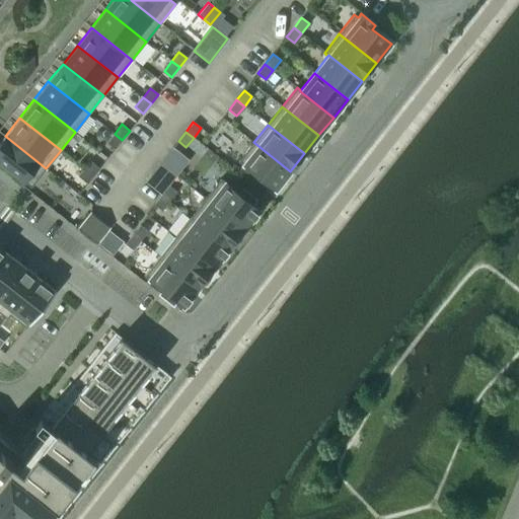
[(115,134),(106,143),(115,149),(122,140),(115,134)]
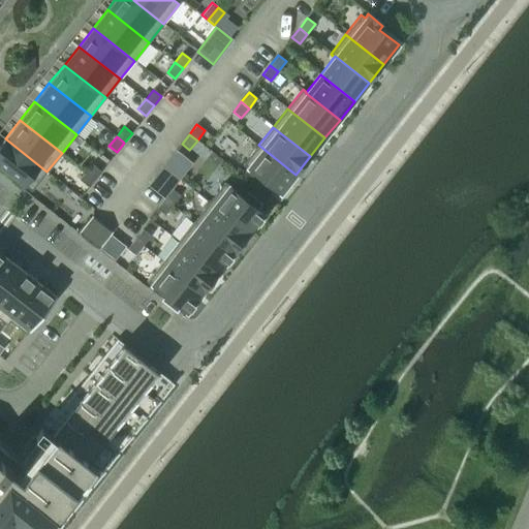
[(0,165),(25,186),(32,191),(47,172),(5,138),(0,145),(0,165)]
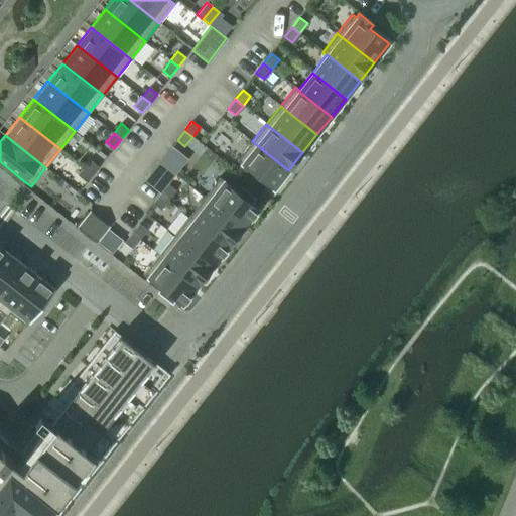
[(252,141),(237,161),(273,189),(288,170),(252,141)]
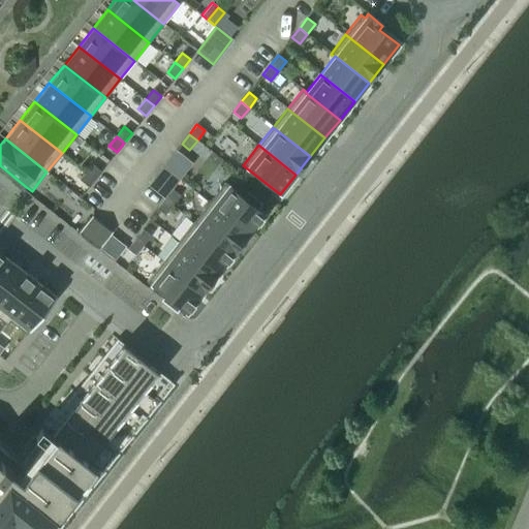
[(161,196),(164,198),(172,189),(193,162),(177,149),(148,186),(161,196)]
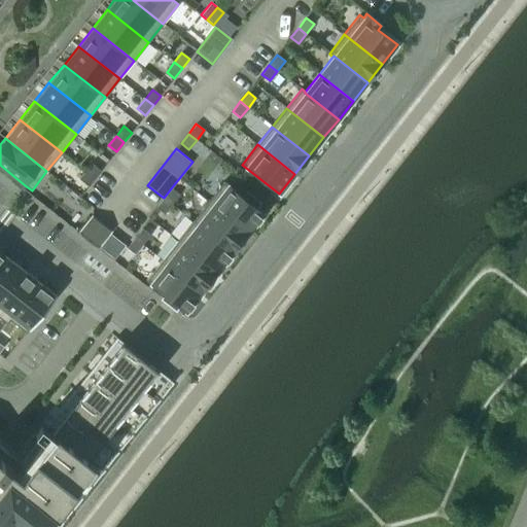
[(92,164),(85,171),(95,179),(101,171),(92,164)]
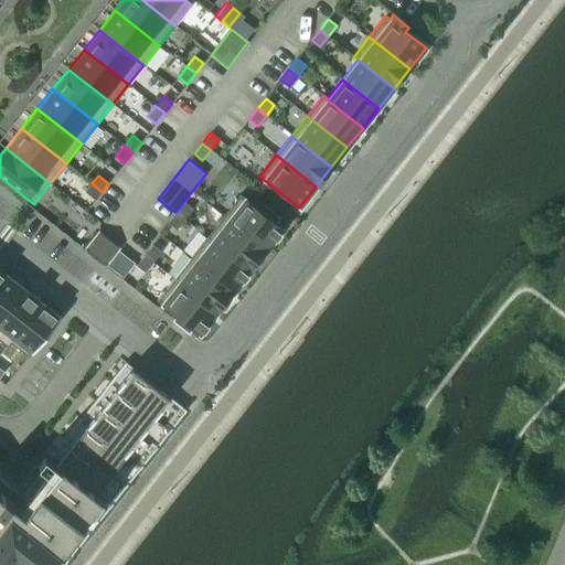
[(92,183),(85,192),(95,200),(102,192),(92,183)]
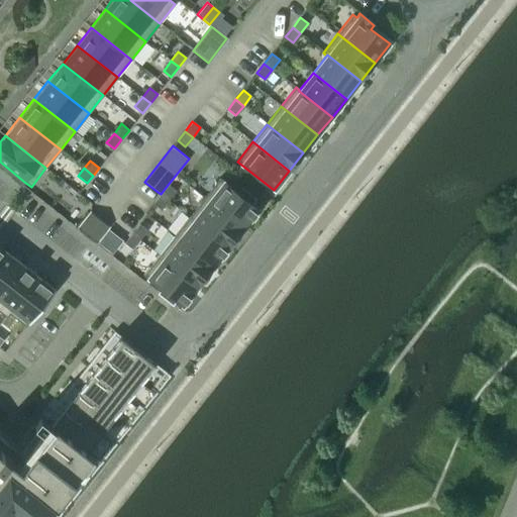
[(220,178),(204,198),(243,229),(259,209),(251,203),(254,199),(241,189),(238,193),(220,178)]
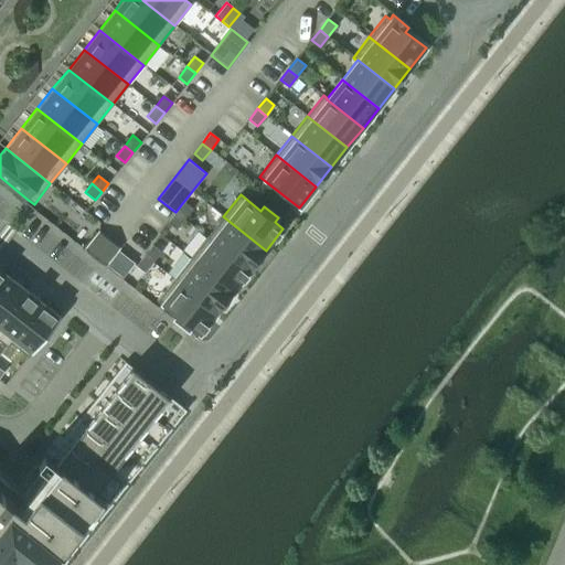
[(183,202),(176,212),(184,220),(192,209),(183,202)]
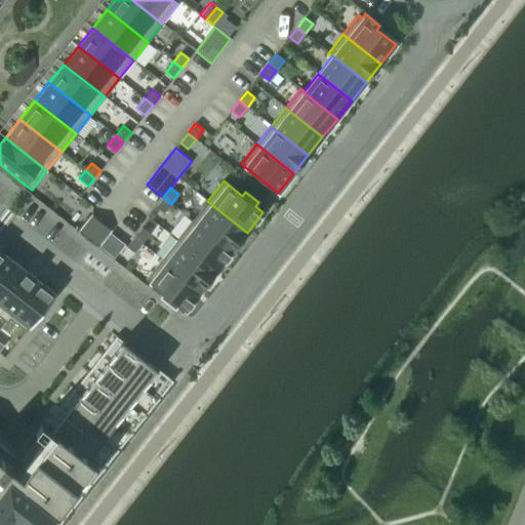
[(163,197),(155,207),(163,213),(171,204),(163,197)]
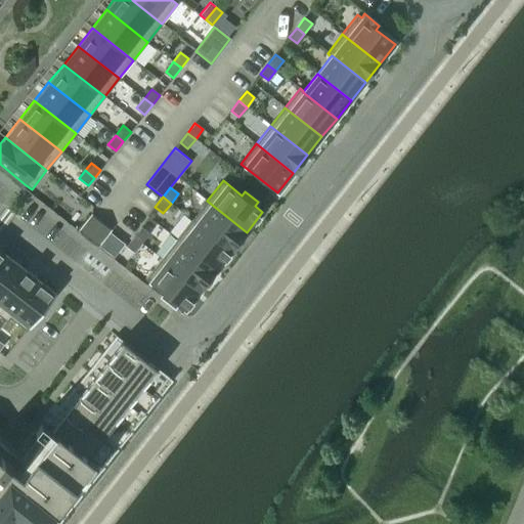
[(207,201),(191,220),(231,252),(247,232),(207,201)]
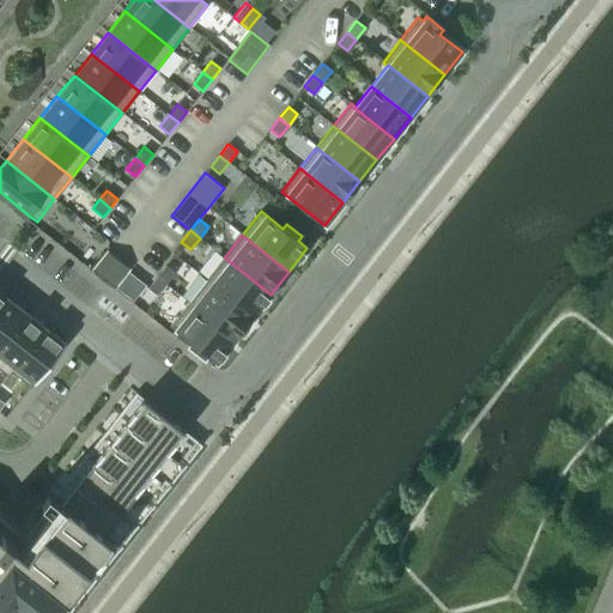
[(224,258),(206,280),(253,316),(271,295),(224,258)]
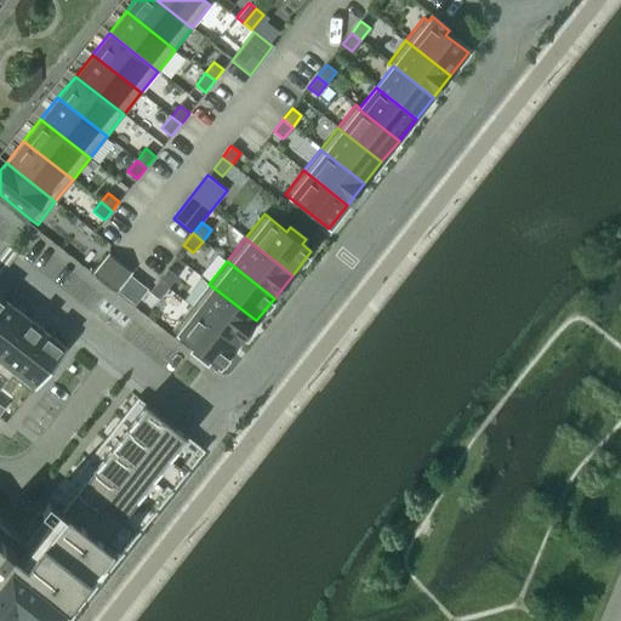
[(167,269),(159,280),(169,289),(177,277),(167,269)]
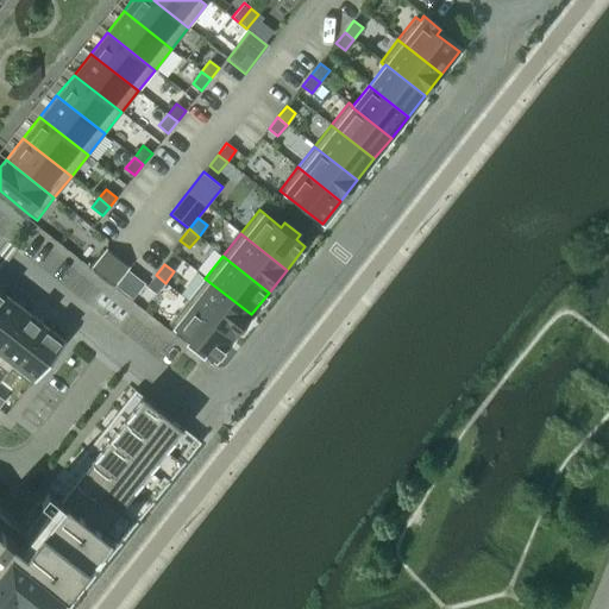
[(156,275),(146,287),(156,294),(165,283),(156,275)]
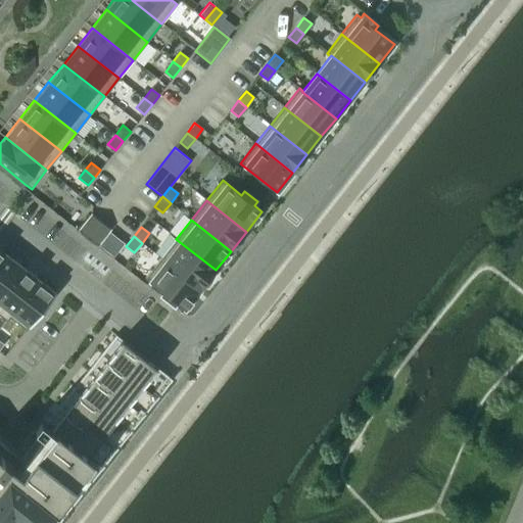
[(176,239),(160,257),(200,289),(216,270),(176,239)]
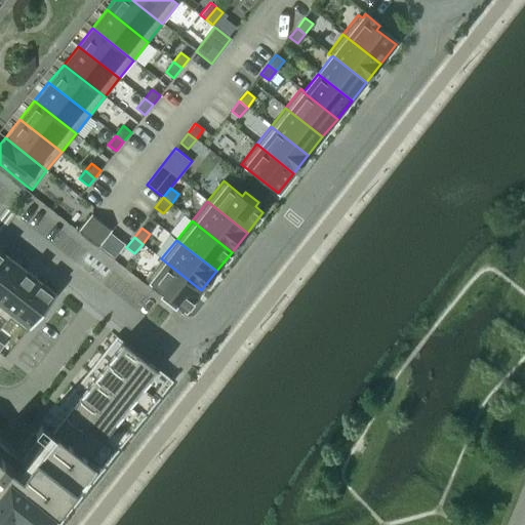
[(5,254),(0,261),(0,294),(22,268),(5,254)]
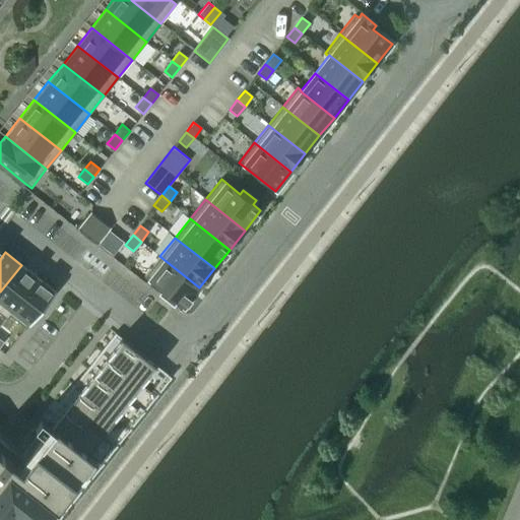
[(159,256),(144,276),(163,291),(159,296),(173,306),(176,302),(184,308),(199,287),(159,256)]
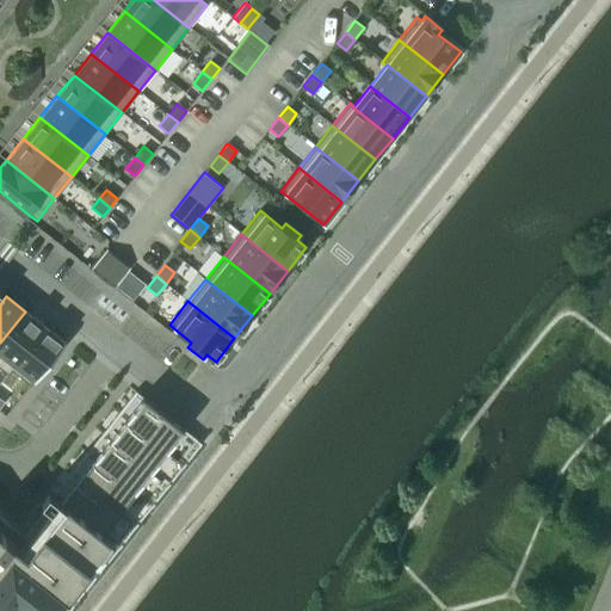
[(25,312),(0,343),(0,369),(8,376),(12,371),(11,370),(44,327),(25,312)]
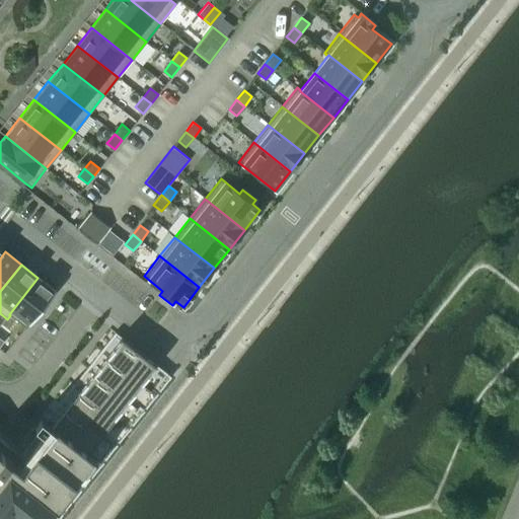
[(38,278),(9,314),(10,315),(25,327),(26,327),(55,291),(55,290),(38,278)]
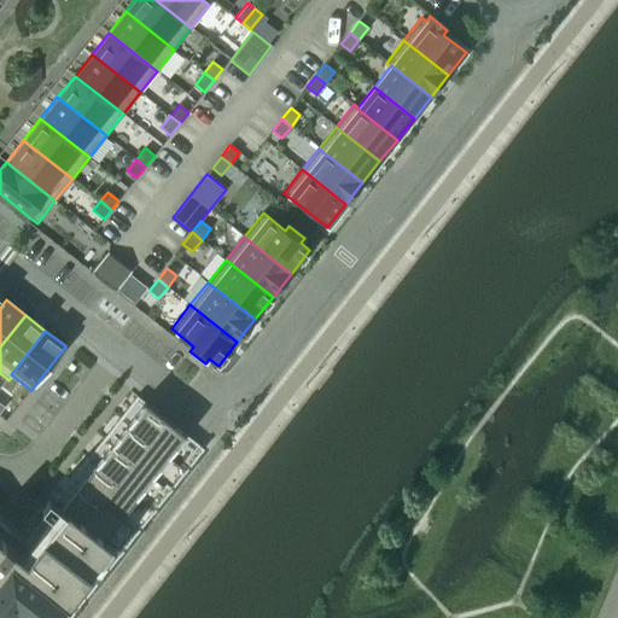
[(0,617),(68,617),(203,448),(186,435),(182,432),(147,404),(136,395),(130,391),(79,456),(46,497),(41,505),(48,511),(25,541),(0,520),(0,617)]
